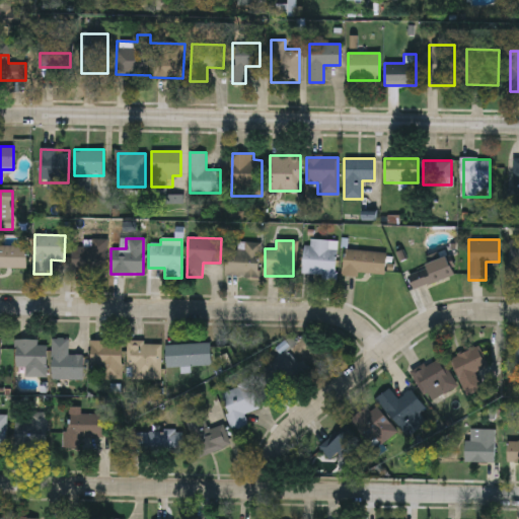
[(308,274),(309,240),(337,240),(336,275),(308,274)]
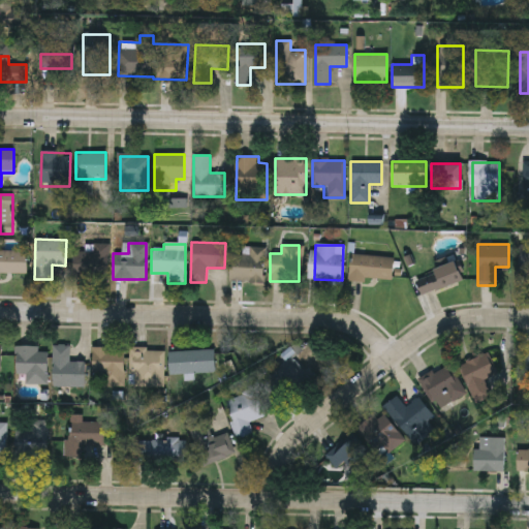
[(265,248),(263,281),(229,280),(230,254),(246,255),(246,247),(265,248)]
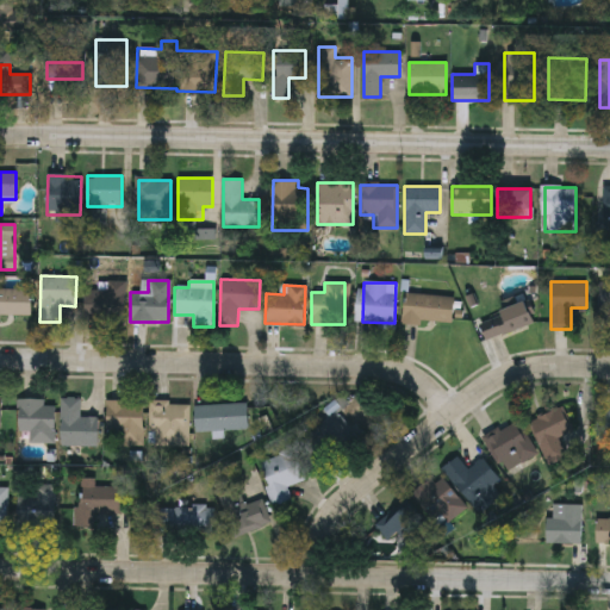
[(123,286),(123,319),(83,319),(83,286),(123,286)]
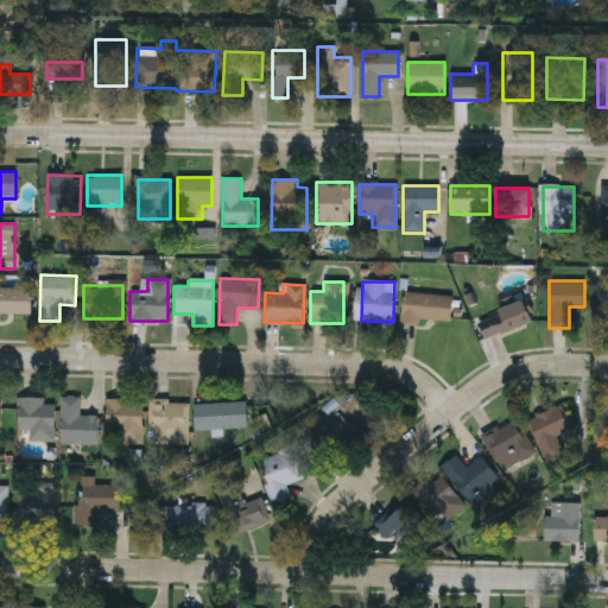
[(0,287),(30,287),(30,317),(0,317),(0,287)]
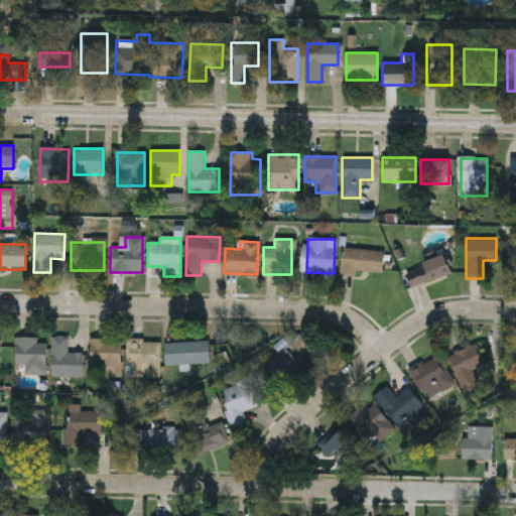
[(340,271),(342,248),(384,252),(381,275),(340,271)]
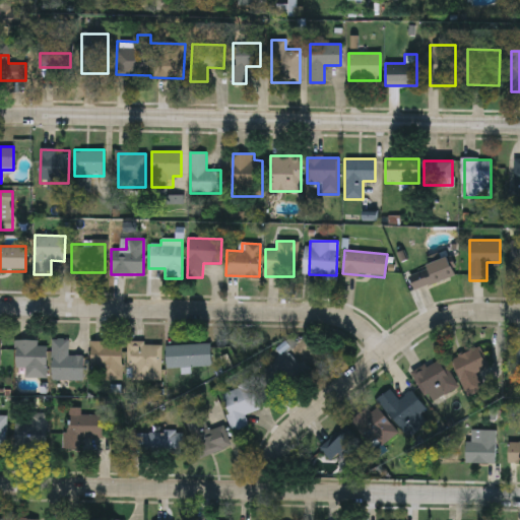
[(519,282),(511,282),(511,253),(519,253),(519,282)]
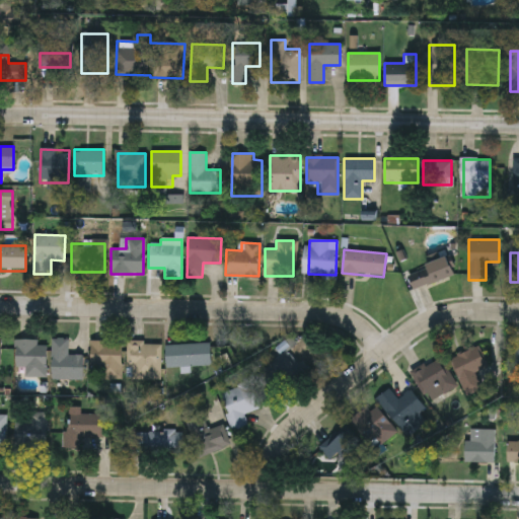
[(454,275),(414,290),(408,272),(447,257),(454,275)]
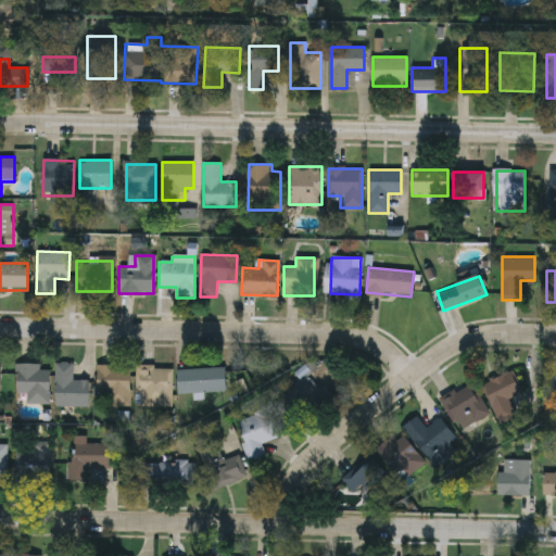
[(89,406),(55,406),(55,363),(73,363),(73,380),(89,380),(89,406)]
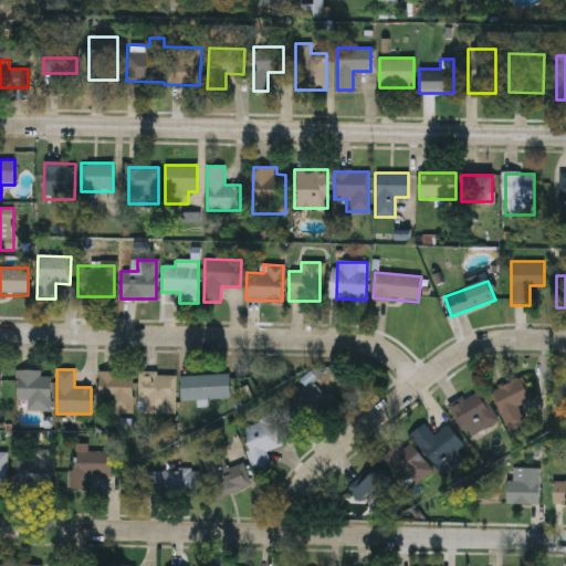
[(50,410),(17,410),(17,371),(50,371),(50,410)]
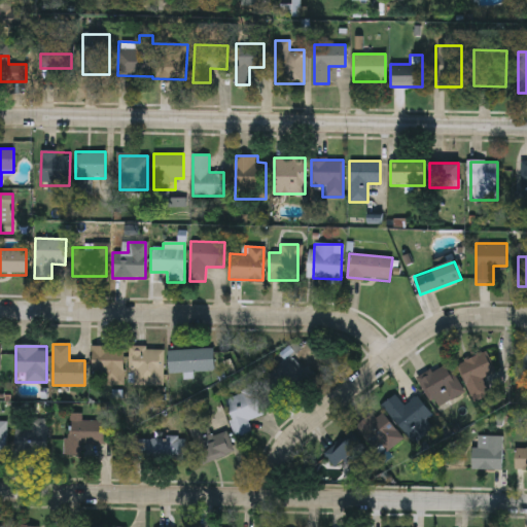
[(123,383),(92,383),(92,346),(123,346),(123,383)]
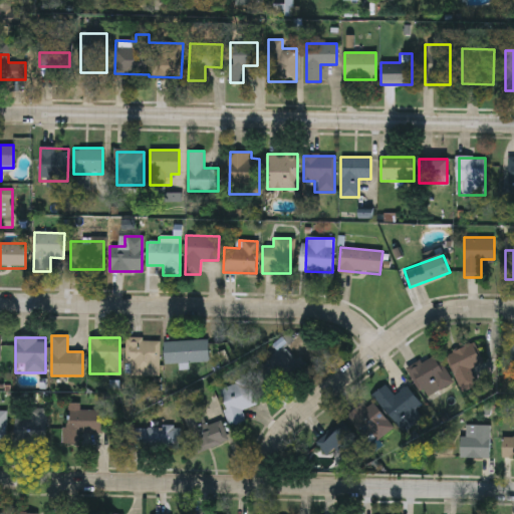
[(126,375),(126,339),(159,339),(159,375),(126,375)]
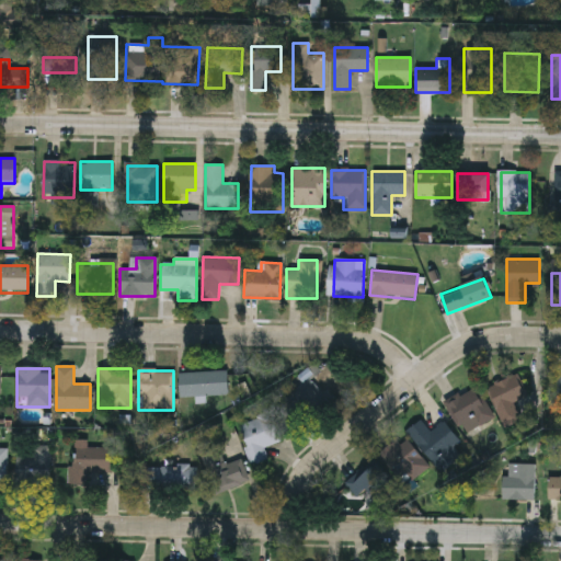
[(179,397),(179,373),(227,373),(227,397),(179,397)]
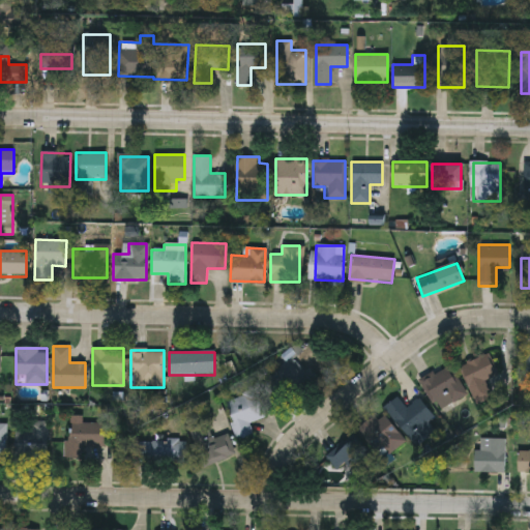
[(459,369),(486,354),(498,377),(471,391),(459,369)]
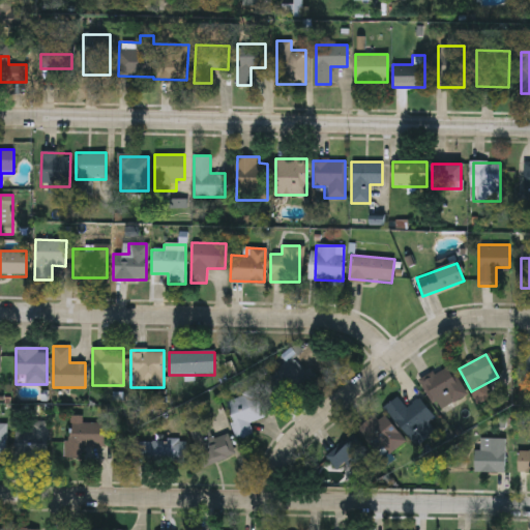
[(285,360),(293,355),(310,380),(285,396),(270,374),(287,363),(285,360)]
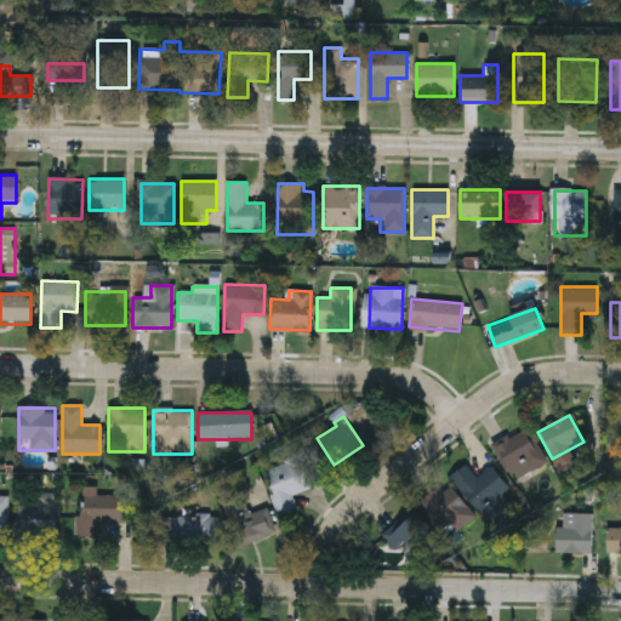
[(493,446),(528,431),(543,466),(508,482),(493,446)]
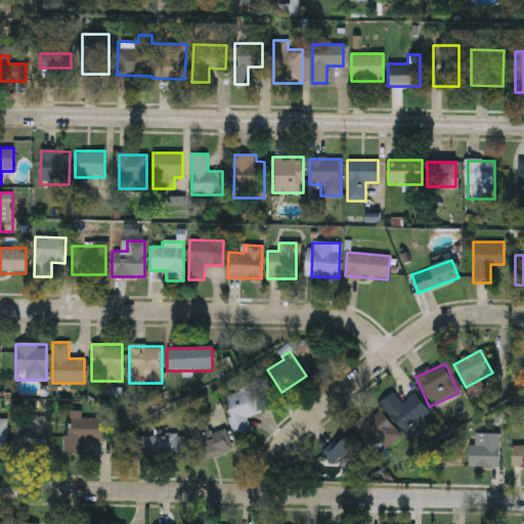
[(262,411),(247,418),(251,430),(234,435),(221,396),(254,386),(262,411)]
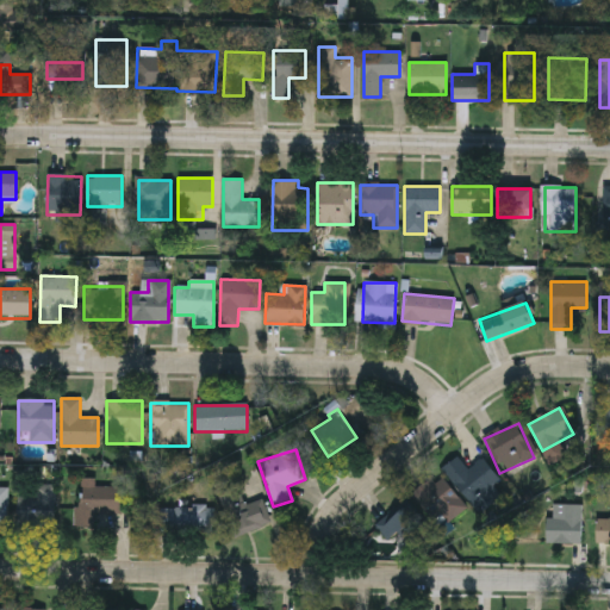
[(483,459),(500,481),(481,496),(489,504),(477,512),(443,468),(458,458),(467,470),(483,459)]
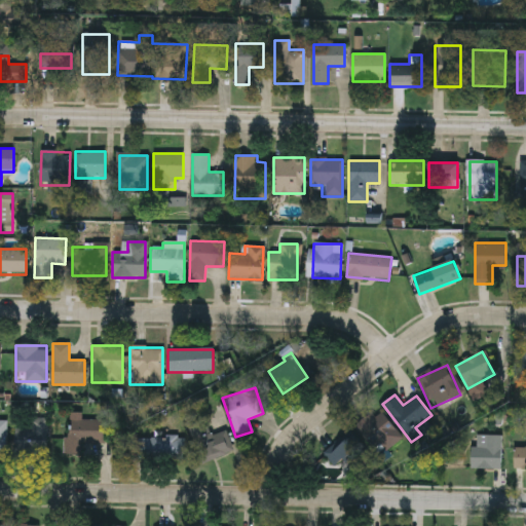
[(354,428),(370,412),(374,416),(378,412),(401,434),(381,454),(354,428)]
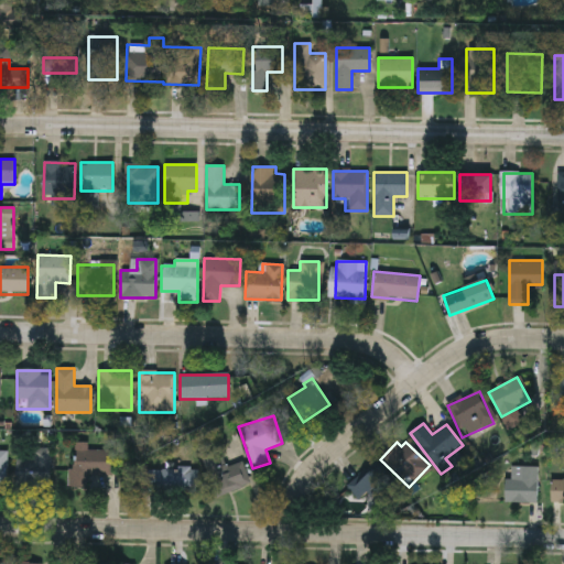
[(17,459),(32,459),(32,447),(50,447),(50,486),(17,486),(17,459)]
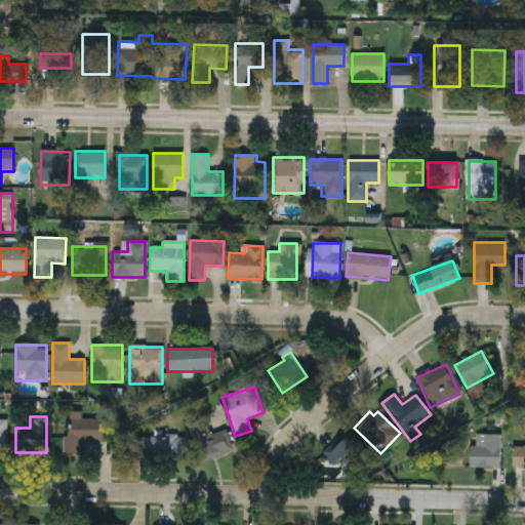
[(71,442),(71,418),(105,418),(105,442),(71,442)]
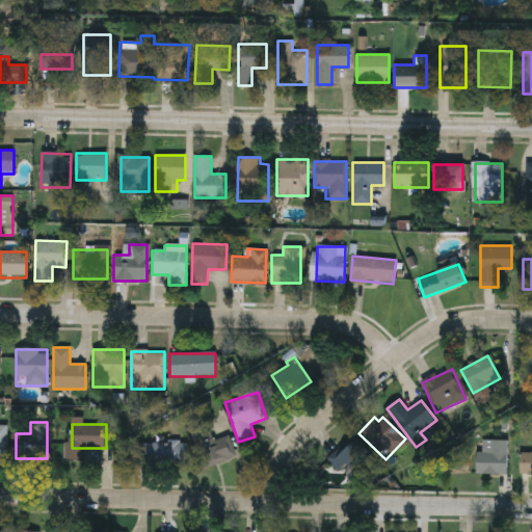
[(0,463),(8,464),(8,427),(0,427),(0,463)]
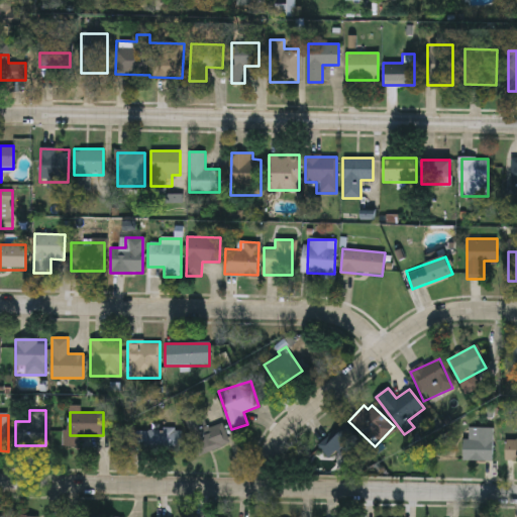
[(229,442),(198,453),(191,432),(222,421),(229,442)]
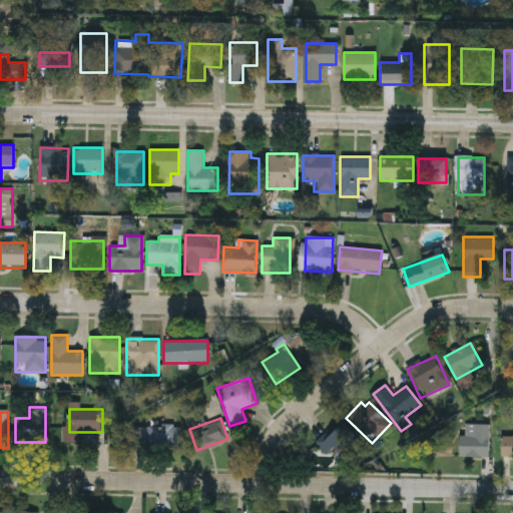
[(315,442),(341,420),(354,434),(327,456),(315,442)]
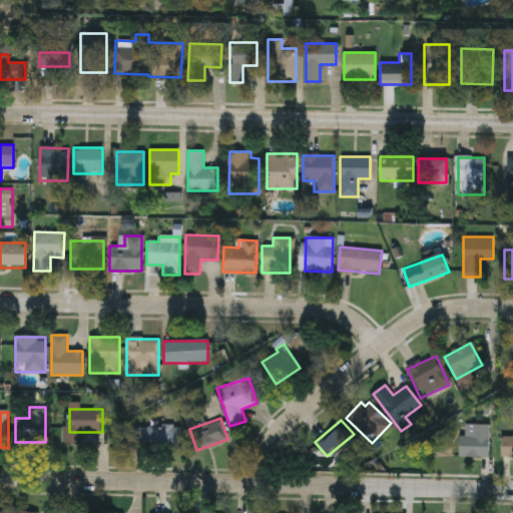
[(460,435),(464,435),(464,424),(488,424),(488,457),(460,457),(460,435)]
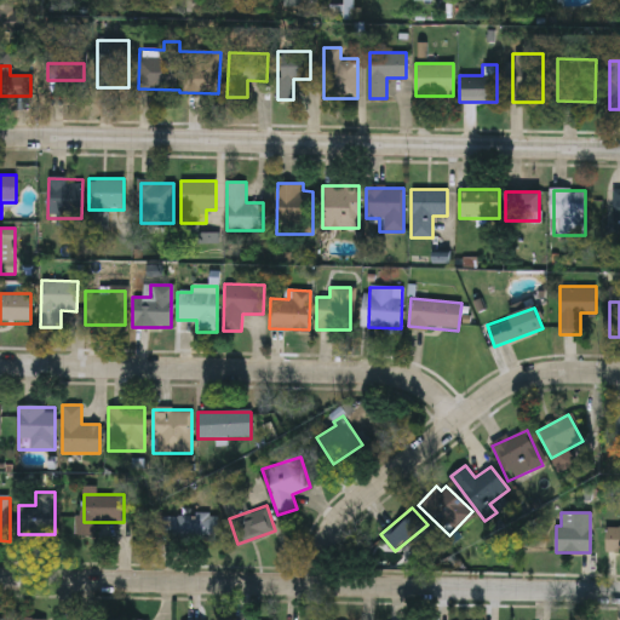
[(158,517),(183,517),(183,539),(158,539),(158,517)]
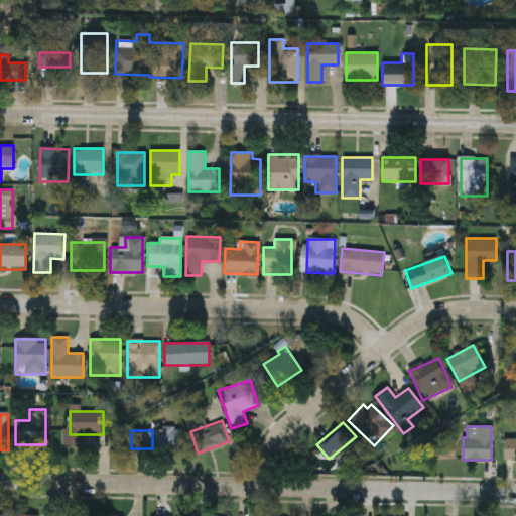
[(158,443),(163,430),(182,436),(177,450),(158,443)]
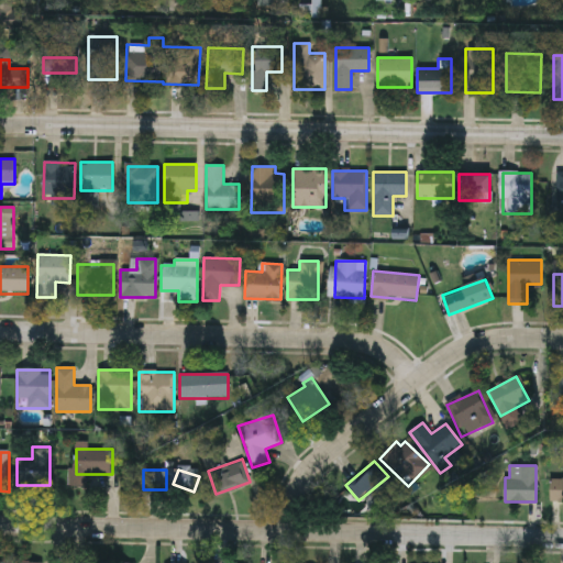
[(562,501),(550,501),(550,479),(562,479),(562,501)]
